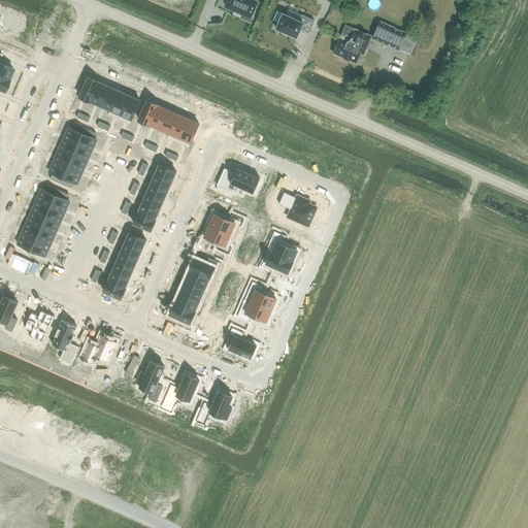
[(224,0),(228,2),(226,6),(236,11),(235,12),(236,12),(240,14),(241,13),(251,18),(258,1),(256,0),(255,0),(224,0)]
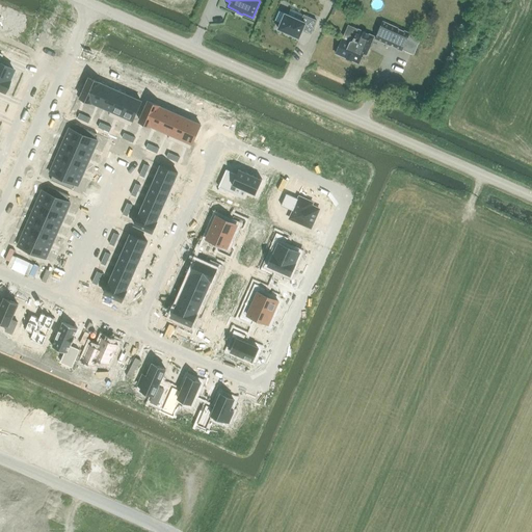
[(328,8),(331,0),(316,0),(315,2),(328,8)]
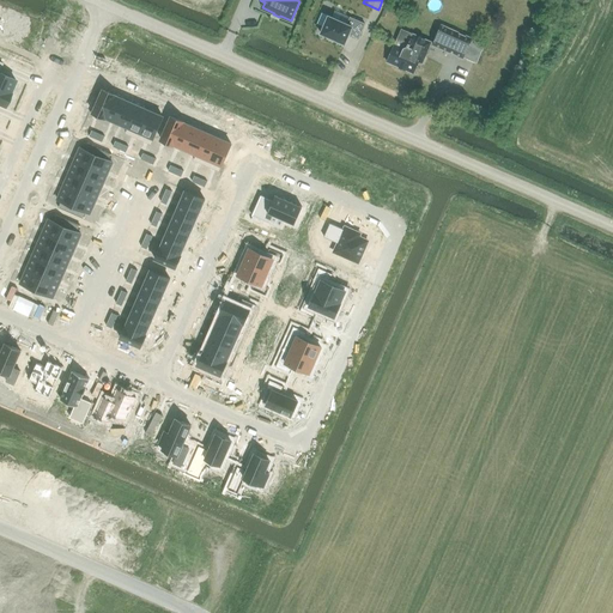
[(13,19),(6,36),(13,40),(12,41),(34,49),(47,20),(25,11),(11,5),(6,17),(13,19)]
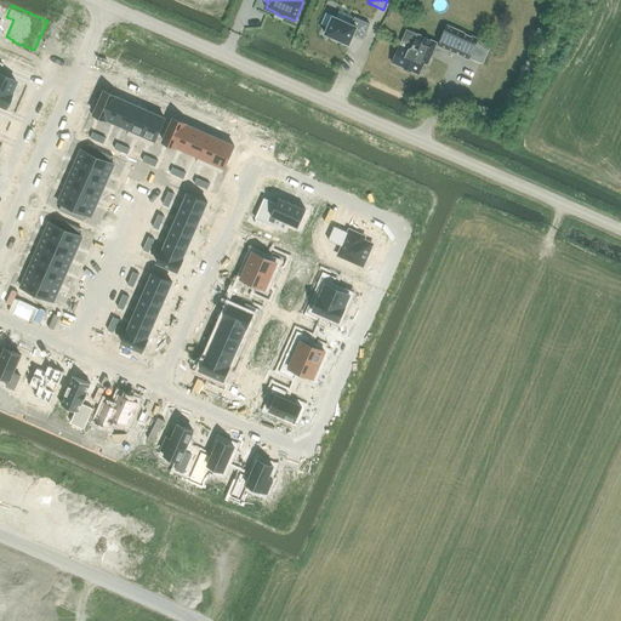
[(347,44),(352,35),(360,40),(368,24),(353,17),(351,24),(331,16),(323,33),(347,44)]
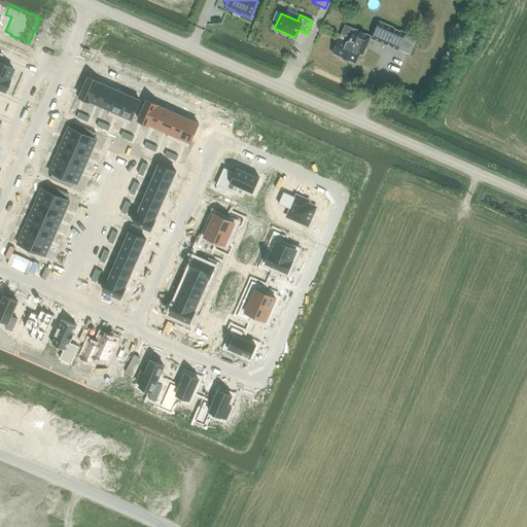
[(395,28),(380,22),(373,39),(387,45),(388,44),(393,47),(393,48),(398,50),(406,33),(400,31),(400,32),(394,29),(395,28)]
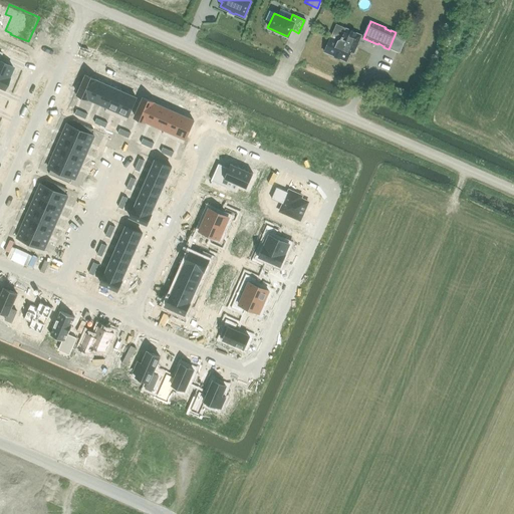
[(340,39),(336,41),(329,37),(323,52),(344,62),(351,48),(354,49),(360,36),(345,29),(340,39)]
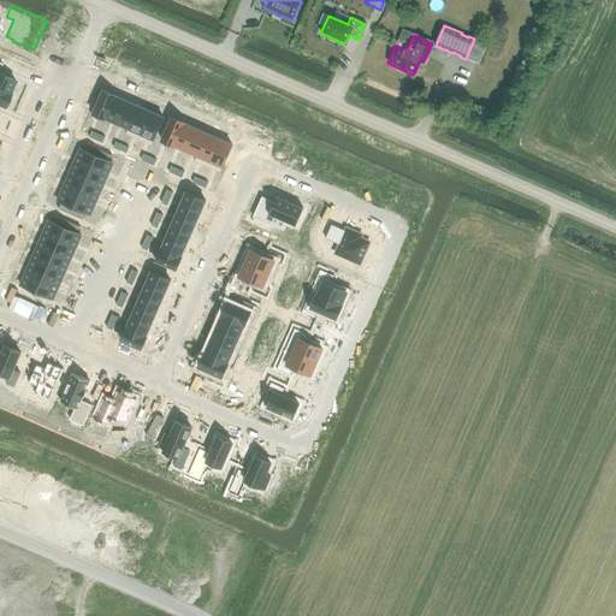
[(0,61),(0,89),(11,94),(11,93),(16,81),(0,73),(0,70),(3,64),(0,61)]
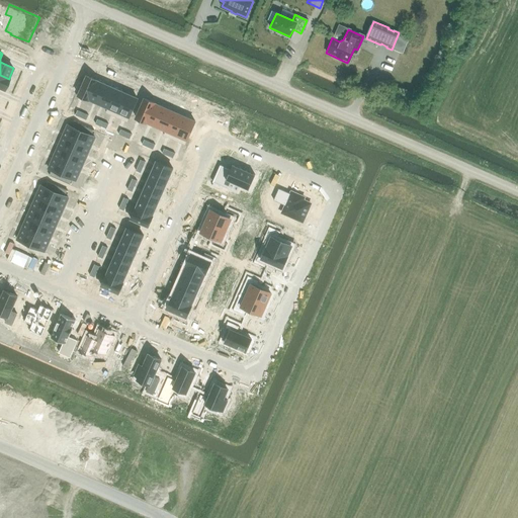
[(0,75),(0,88),(4,90),(9,79),(0,75)]
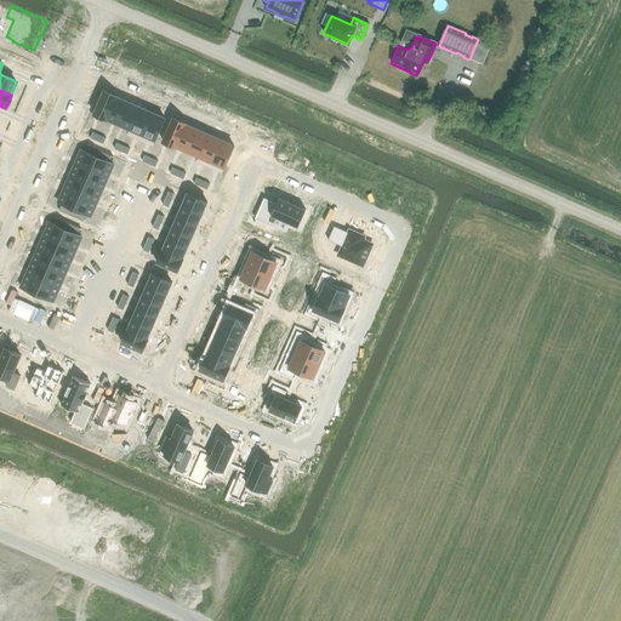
[(104,91),(93,117),(107,123),(108,119),(107,119),(117,96),(104,91)]
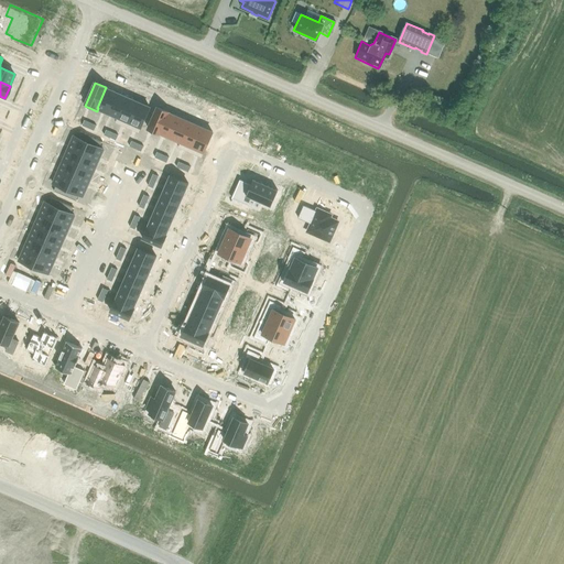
[(106,87),(97,108),(98,108),(108,112),(117,93),(107,88),(106,87)]
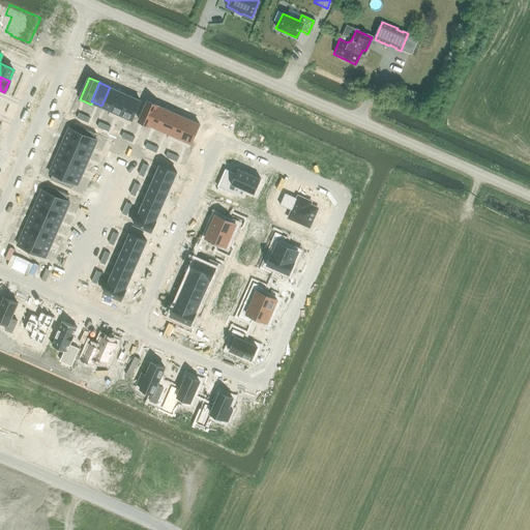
[(110,87),(101,106),(111,111),(112,111),(120,91),(110,87)]
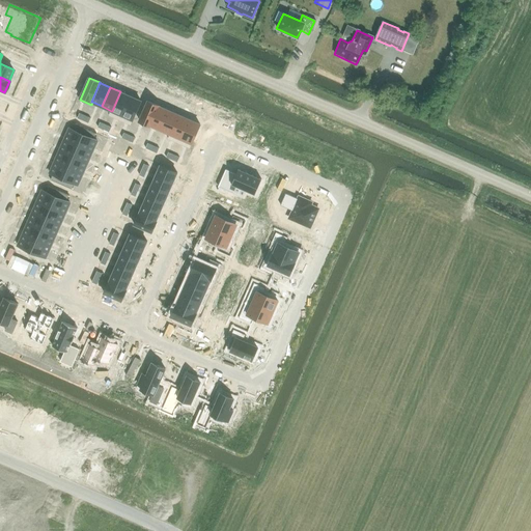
[(111,111),(109,115),(120,120),(131,96),(120,91),(112,111),(111,111)]
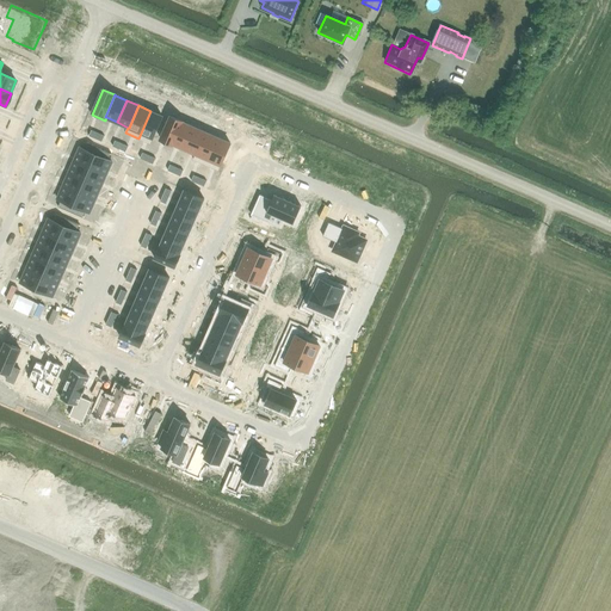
[(150,111),(139,139),(150,143),(162,116),(150,111)]
